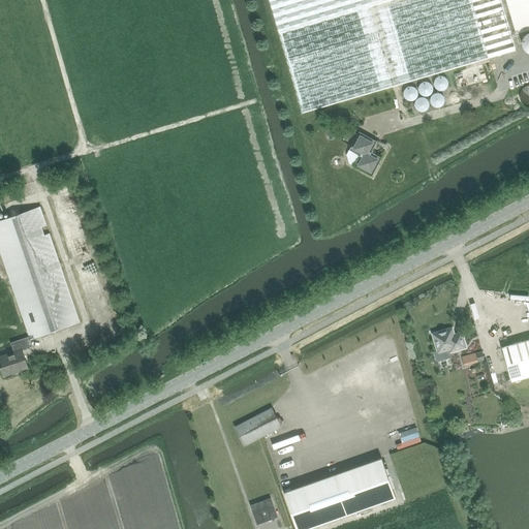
[(501,0),(269,0),(303,113),(516,50),(510,34),(501,0)]
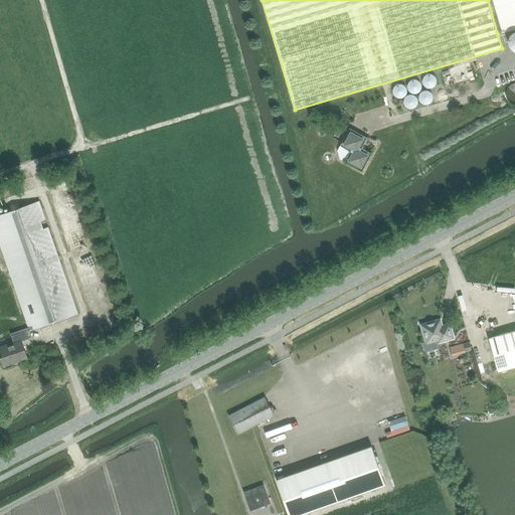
[(514,0),(488,0),(497,33),(502,31),(503,32),(514,28),(514,0)]
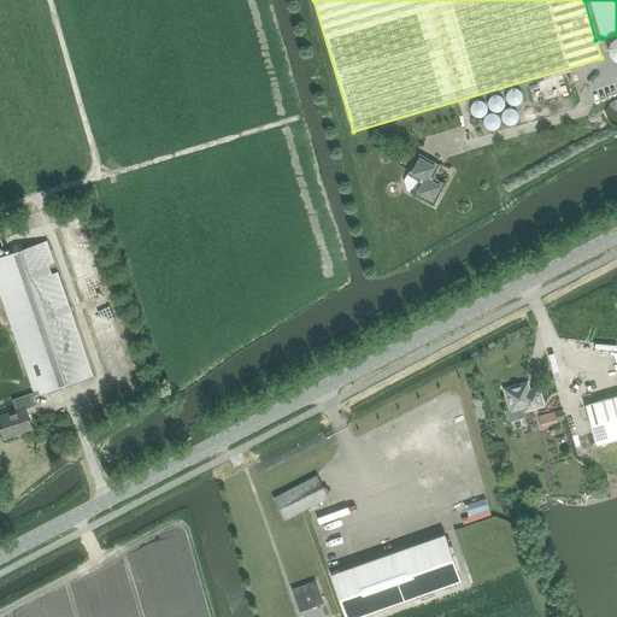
[(511,105),(516,106),(518,105),(521,101),(522,99),(522,95),(519,92),(515,89),(510,90),(507,94),(506,98),(507,103),(511,105)]
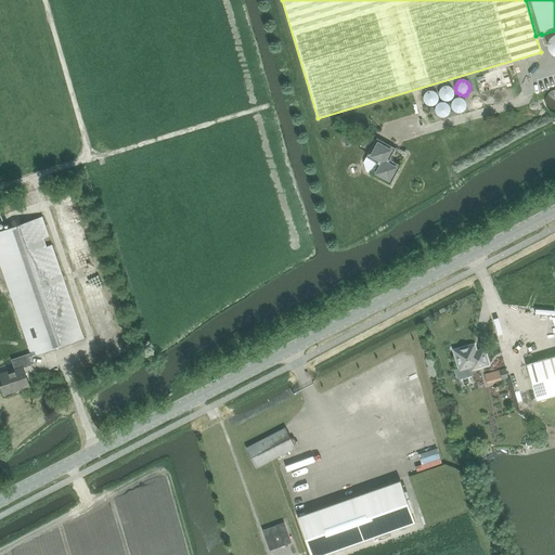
[(442,99),(447,100),(450,99),(452,97),(453,93),(453,90),(451,87),(447,85),(442,86),(439,89),(439,92),(440,97),(442,99)]
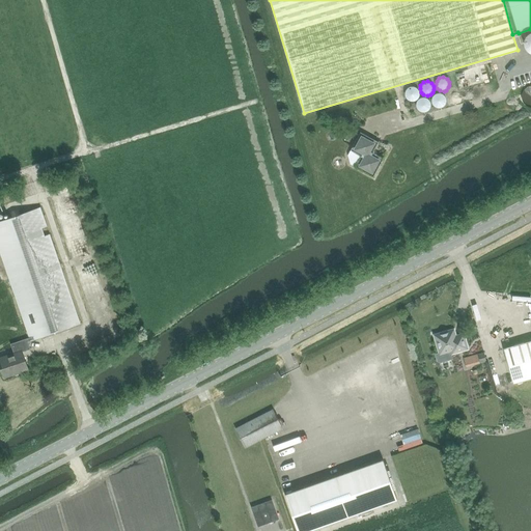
[(529,107),(530,106),(530,85),(529,86),(525,88),(523,91),(522,96),(523,101),(525,105),(529,107)]
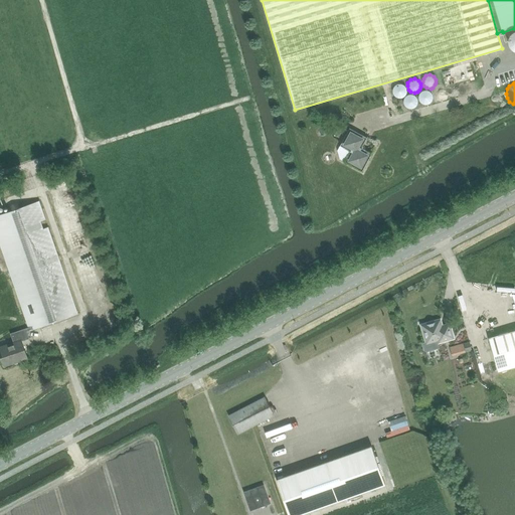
[(394,96),(397,97),(400,97),(403,96),(405,93),(406,90),(404,86),(401,83),(396,83),(393,86),(392,89),(392,93),(394,96)]
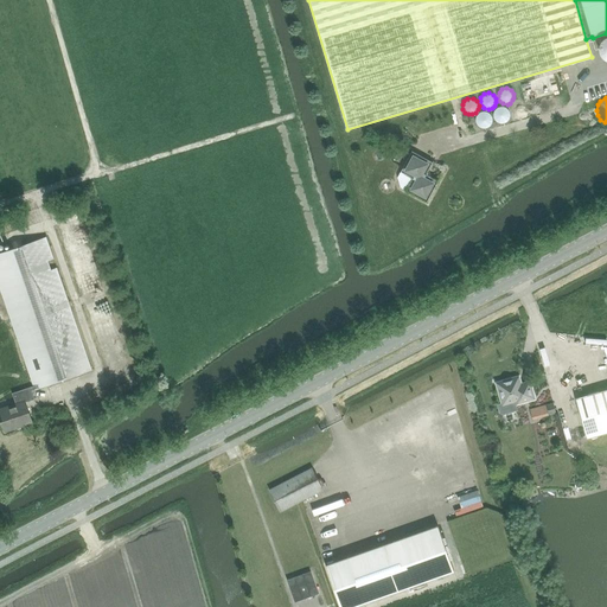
[(497,121),(502,122),(505,121),(509,119),(510,115),(510,112),(508,108),(503,106),(499,106),(496,108),(493,113),(494,117),(497,121)]
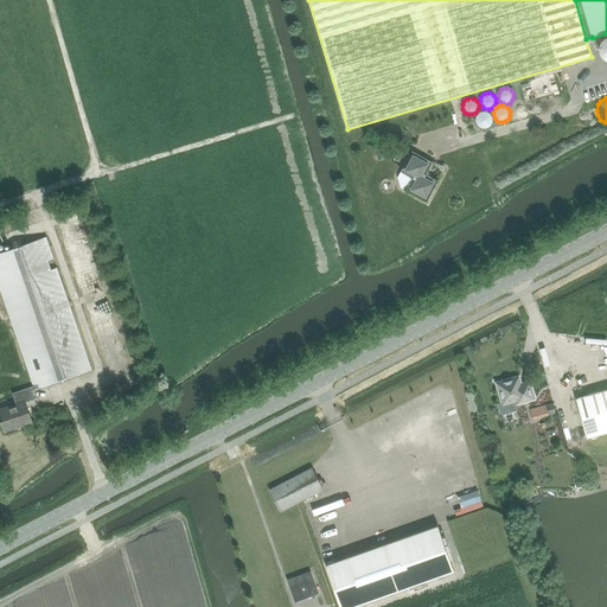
[(479,125),(483,127),(487,127),(490,125),(492,121),(492,117),(491,113),(487,110),(483,110),(478,113),(475,116),(477,121),(479,125)]
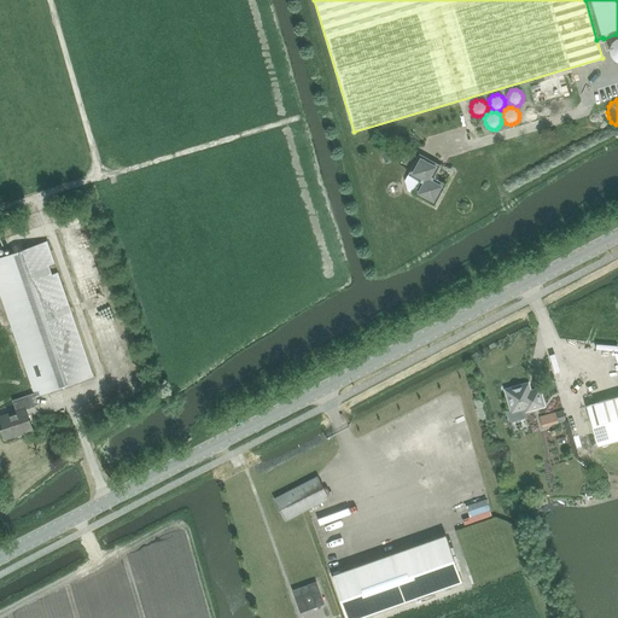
[(413,194),(435,207),(445,185),(433,178),(439,165),(419,155),(407,175),(420,182),(413,194)]
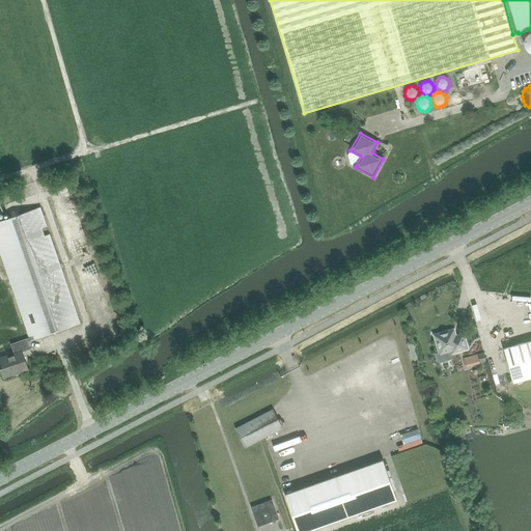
[(0,252),(29,337),(30,340),(33,339),(80,324),(49,233),(45,235),(42,228),(47,227),(40,207),(0,221),(0,252)]
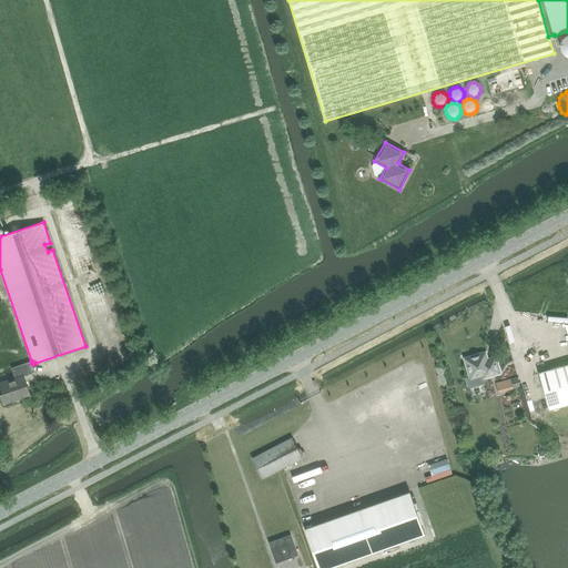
[(567,323),(545,318),(543,324),(567,330),(567,325),(567,323)]
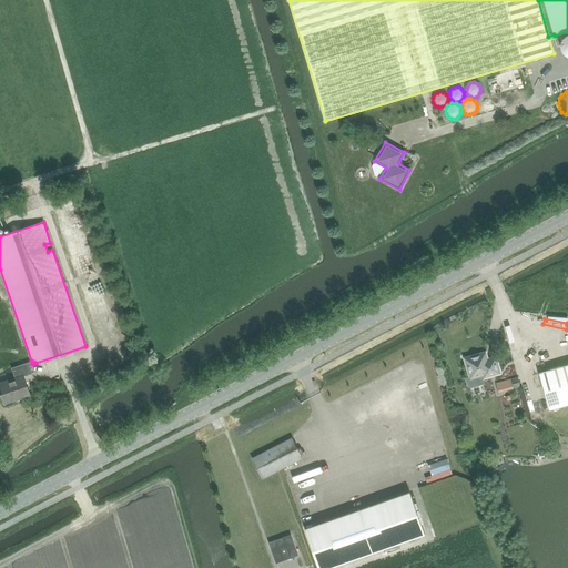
[(517,361),(523,359),(515,341),(510,343),(517,361)]
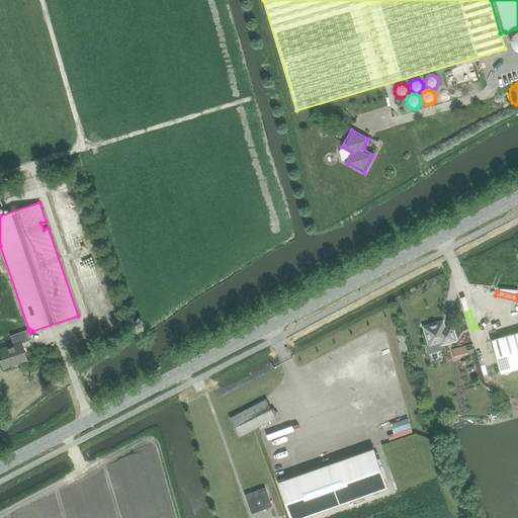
[(423,328),(429,345),(425,346),(427,353),(429,353),(441,350),(439,343),(448,340),(450,341),(454,340),(450,327),(444,329),(443,327),(437,324),(423,328)]
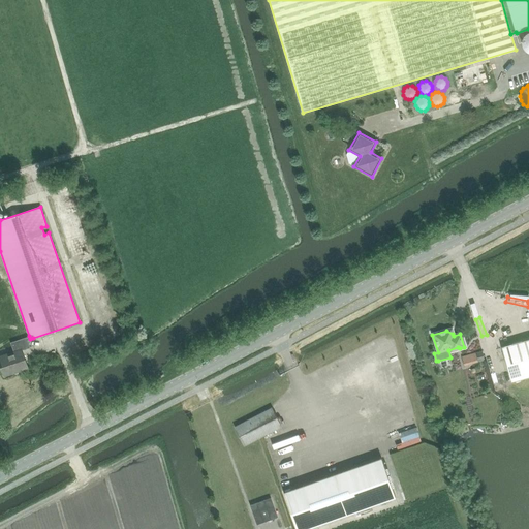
[(27,340),(30,339),(29,336),(10,342),(13,352),(0,358),(3,366),(1,367),(4,375),(27,368),(22,350),(30,347),(27,340)]
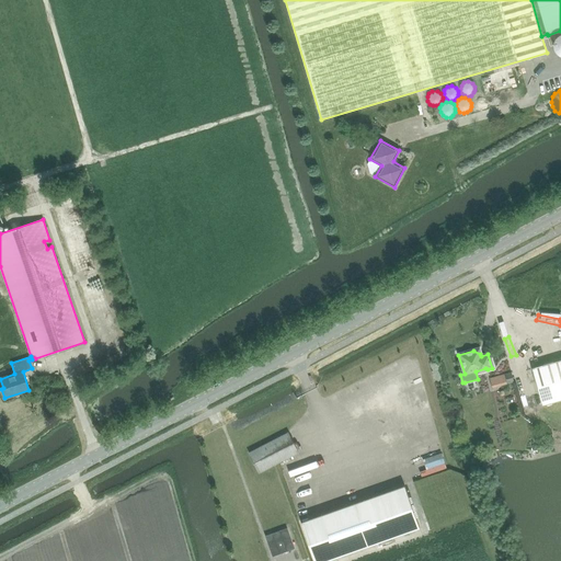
[(542,405),(560,400),(560,359),(531,368),(542,405)]
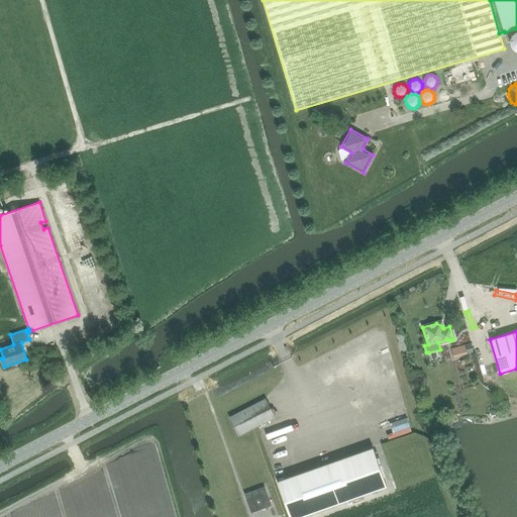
[(230,416),(239,436),(275,418),(266,399),(230,416)]
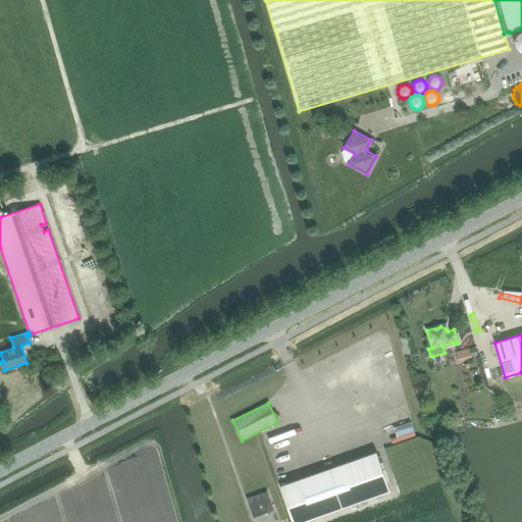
[(368,431),(370,430),(371,435),(384,433),(382,423),(367,425),(368,431)]
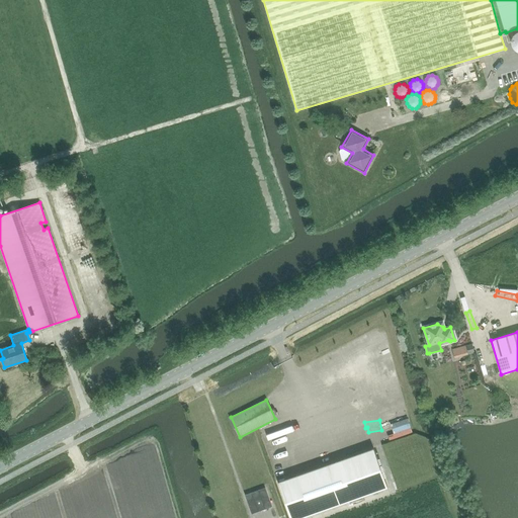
[(281,453),(282,447),(289,448),(290,440),(285,440),(285,430),(266,429),(264,452),(281,453)]
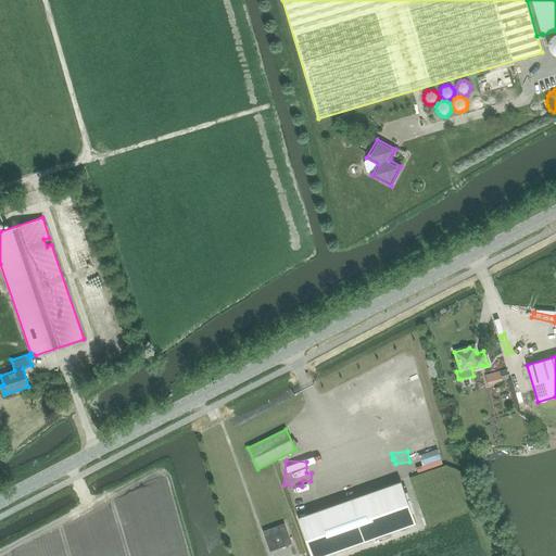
[(401,482),(310,514),(298,518),(311,555),(321,555),(416,523),(401,482)]
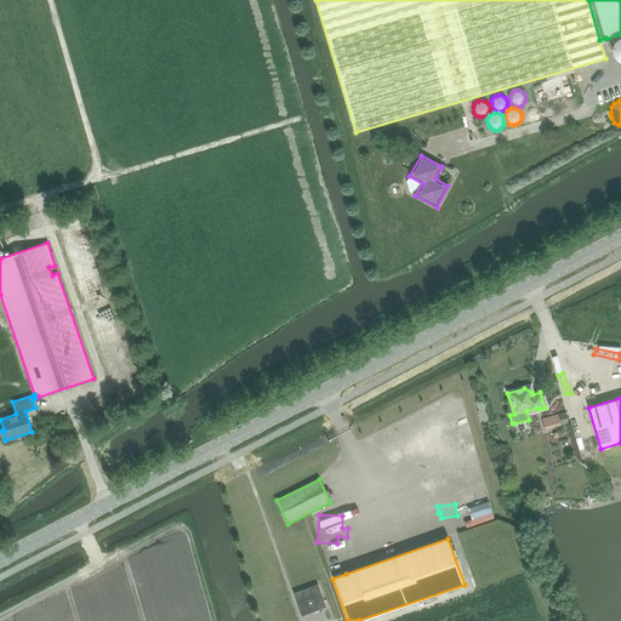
[(318,585),(294,593),(302,616),(326,608),(318,585)]
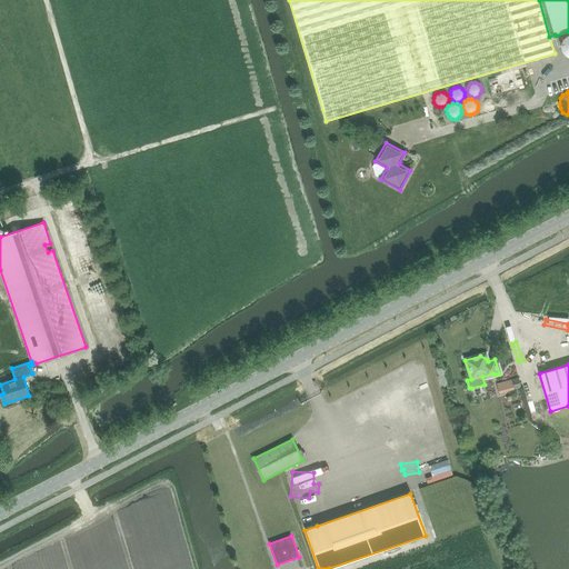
All buildings are outlined.
